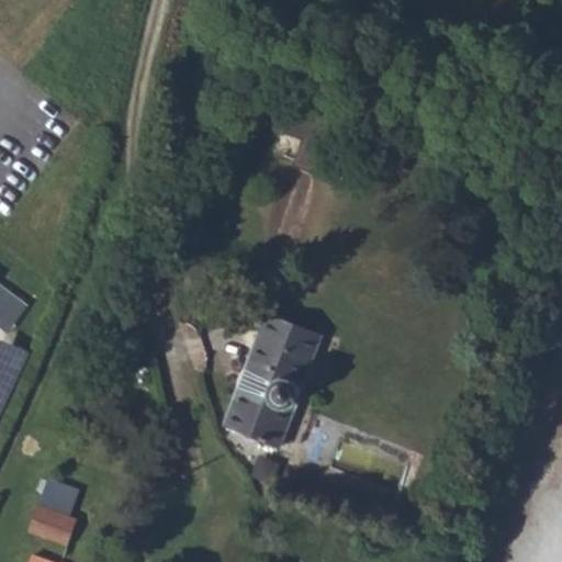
[(29,305),(0,284),(0,328),(7,334),(29,305)]
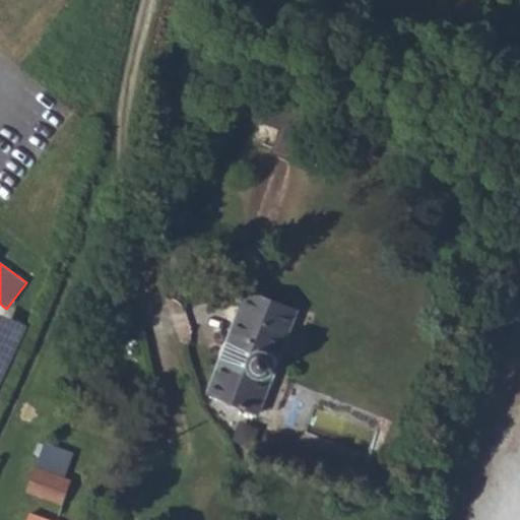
[(209,394),(258,415),(279,366),(276,359),(295,313),(252,295),(209,394)]
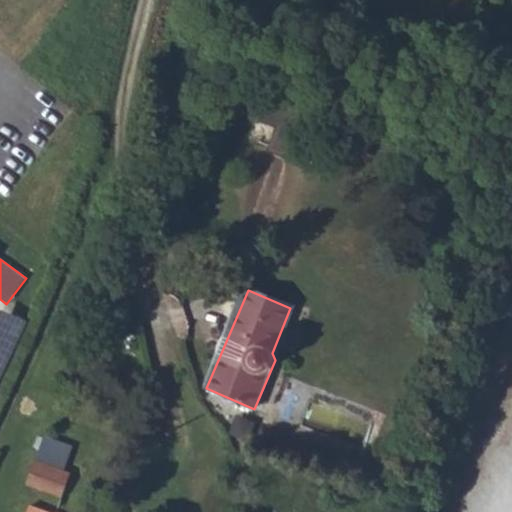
[(0,376),(25,321),(0,309),(0,376)]
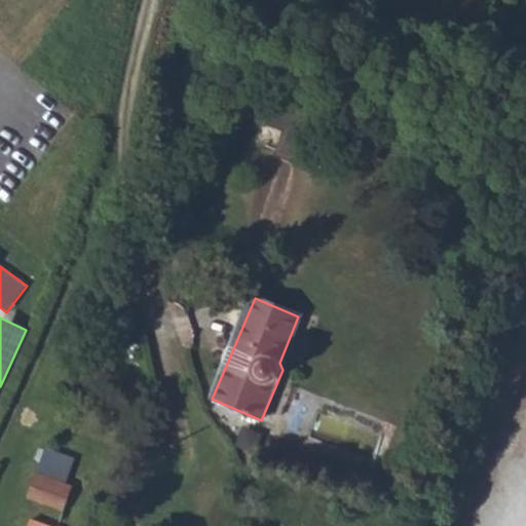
[(40,504),(49,482),(33,477),(26,499),(40,504)]
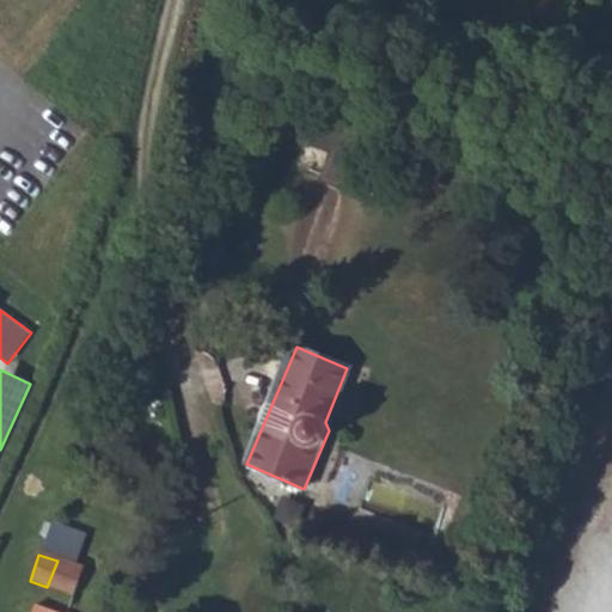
[(47,587),(73,595),(83,568),(57,561),(47,587)]
